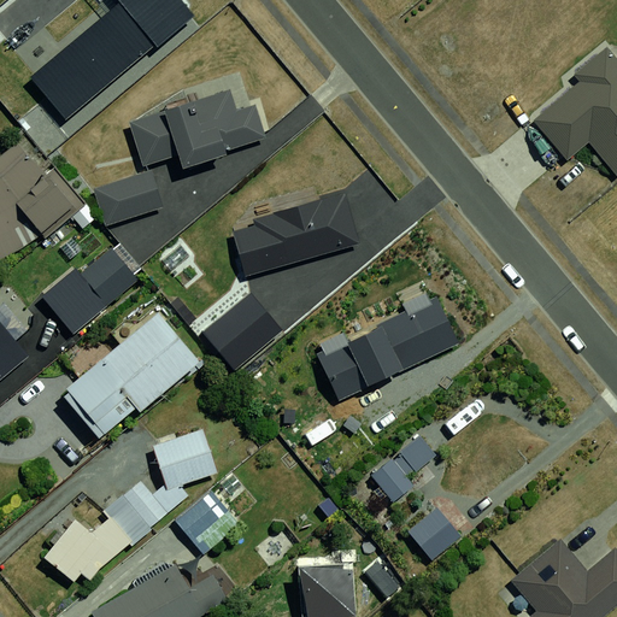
[(87,0),(103,18),(34,75),(69,117),(198,11),(188,0),(87,0)]
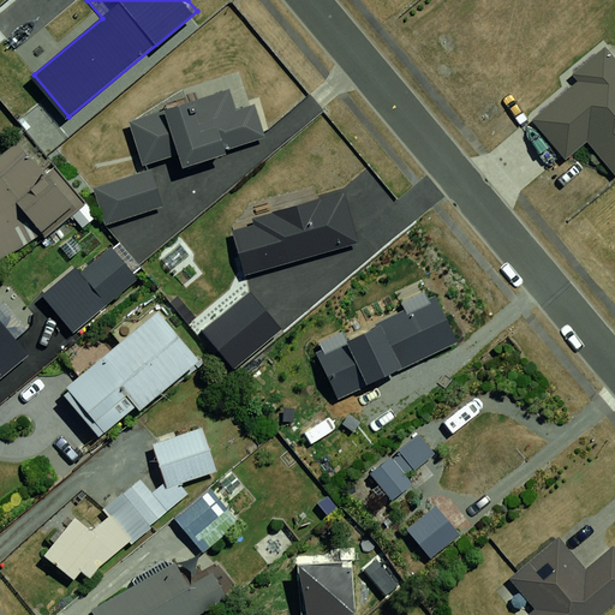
[(614,60),(603,47),(527,112),(561,151),(577,138),(602,168),(614,156),(614,60)]
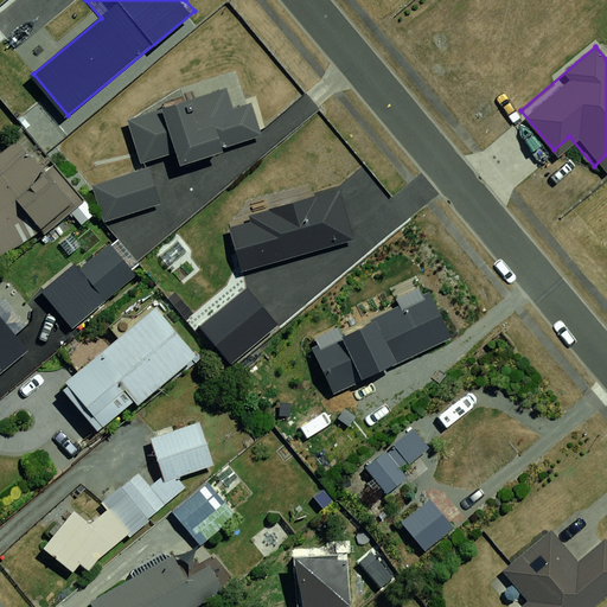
[(163,110),(119,121),(129,164),(173,155),(177,165),(255,142),(243,80),(160,96),(163,110)]
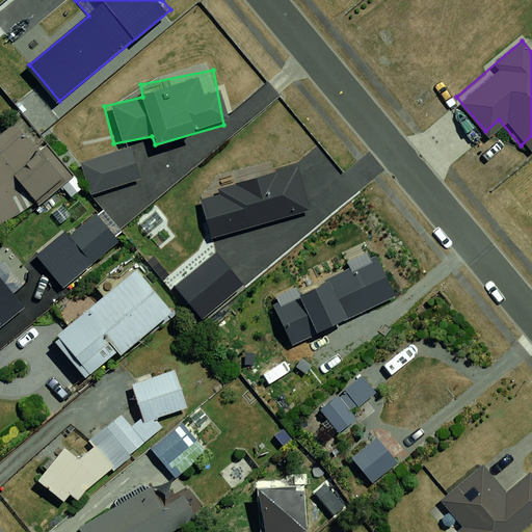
[(16,122),(0,134),(0,186),(17,174),(36,198),(61,179),(16,122)]
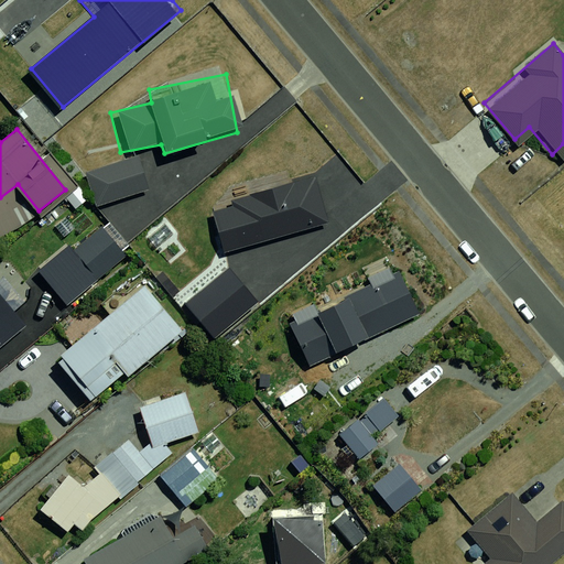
[(131,158),(80,172),(88,199),(139,185),(131,158)]
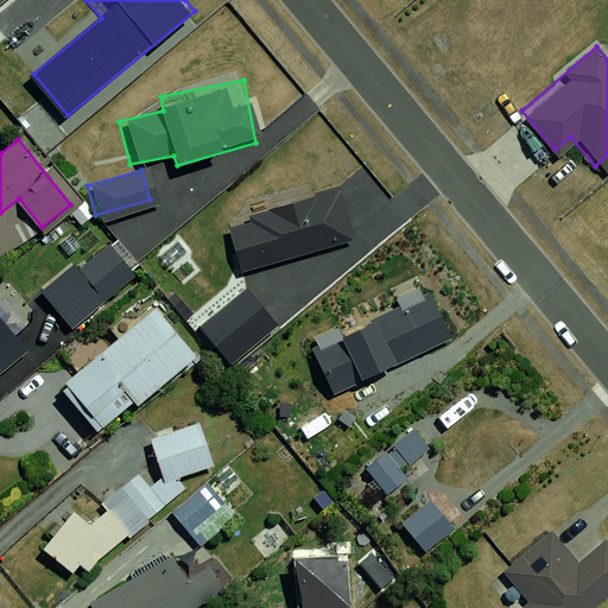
[(223,232),(229,274),(340,254),(331,195),(263,202),(264,216),(239,219),(240,230),(223,232)]
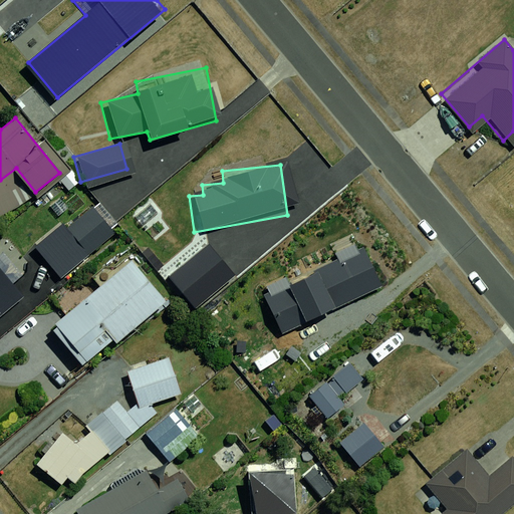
[(86,203),(61,226),(84,252),(109,229),(86,203)]
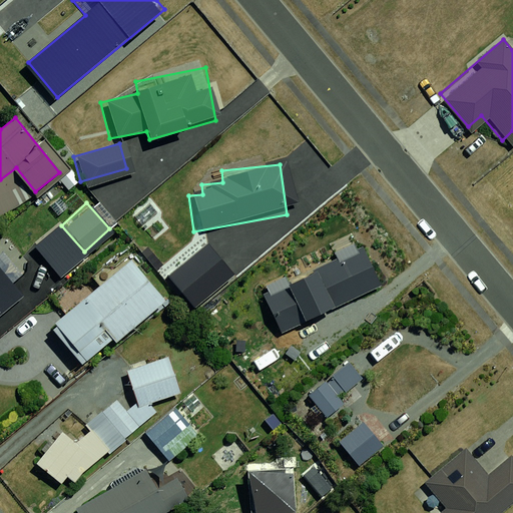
[(200,247),(161,280),(185,308),(224,276),(200,247)]
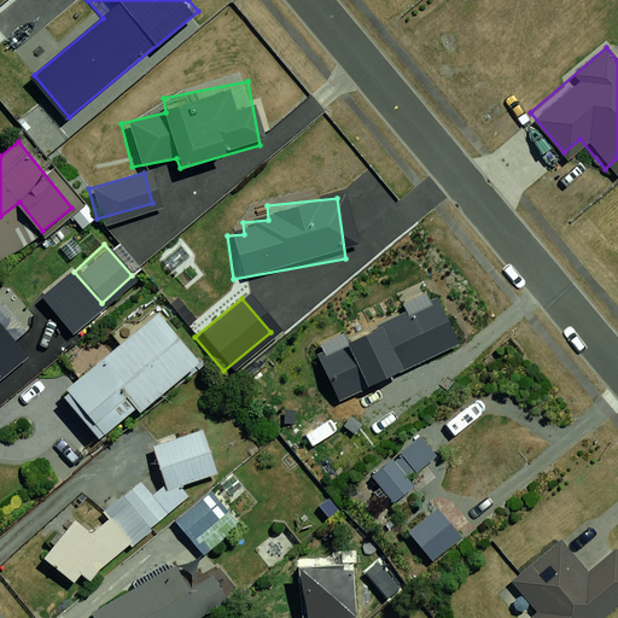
[(163,310),(65,390),(99,430),(133,401),(141,412),(204,361),(163,310)]
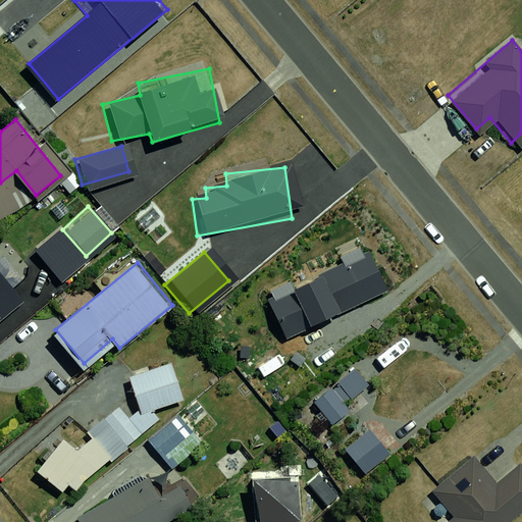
[(9,270),(0,277),(0,313),(27,292),(9,270)]
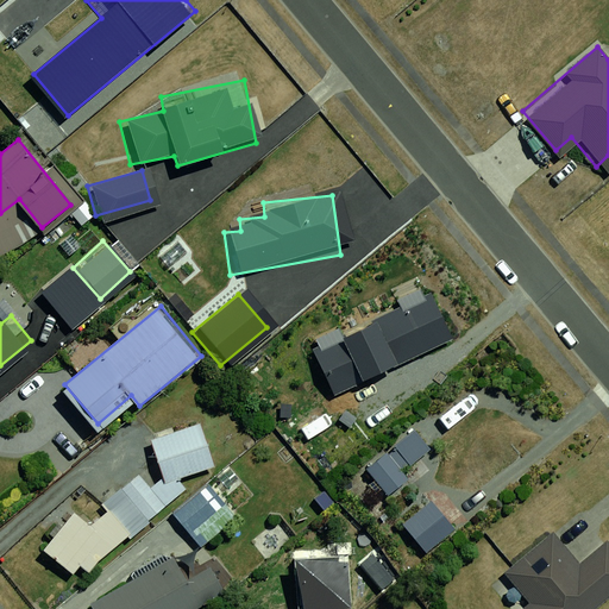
[(424,420),(396,439),(414,463),(440,441),(424,420)]
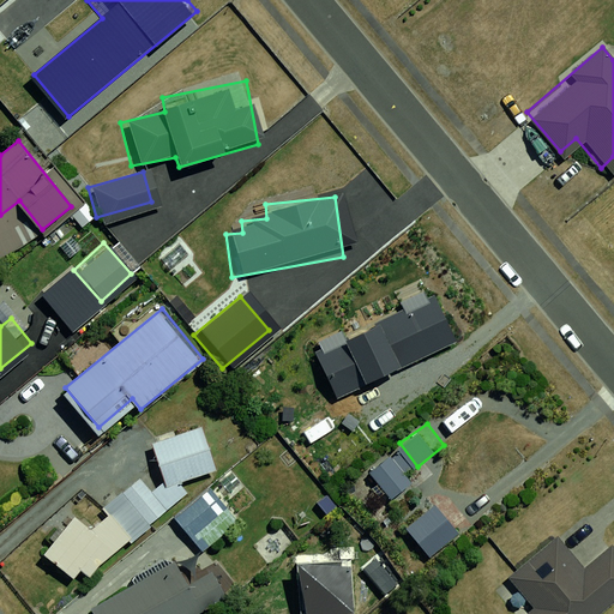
[(72,516),(43,548),(68,582),(212,471),(199,427),(150,441),(160,485),(132,491),(72,516)]
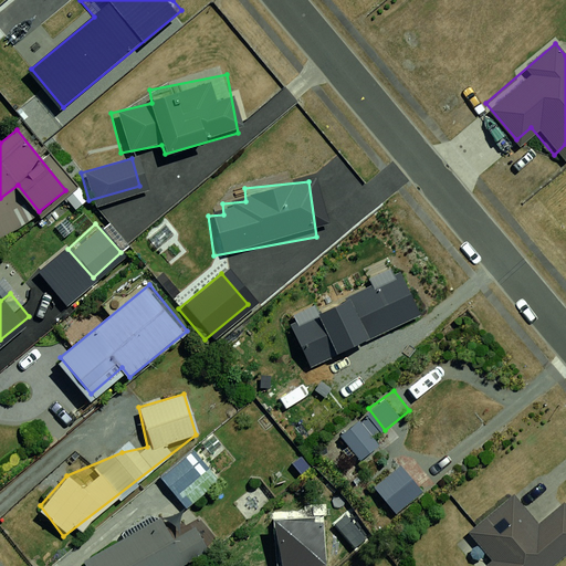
[(355,415),(331,437),(352,460),(376,438),(355,415)]
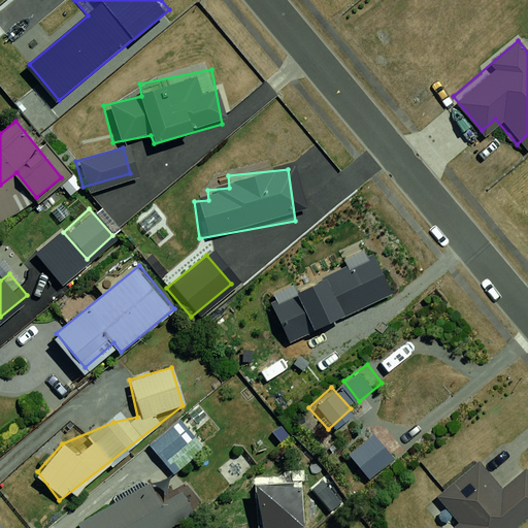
[(184,419),(156,442),(171,463),(200,439),(184,419)]
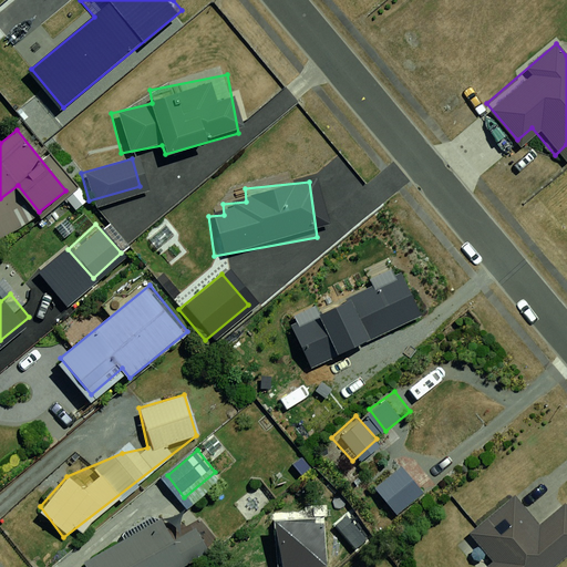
[(400,468),(369,497),(394,524),(425,498),(400,468)]
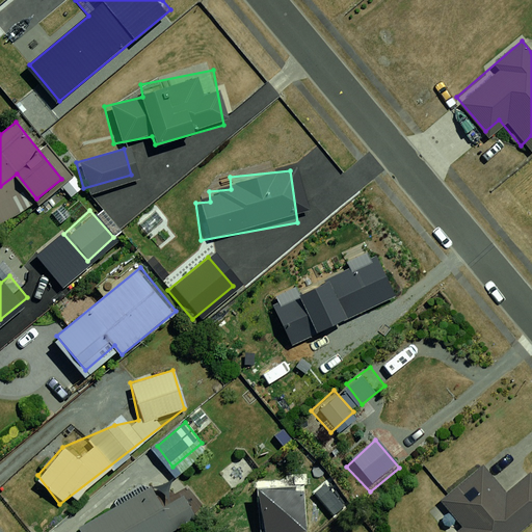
[(445,531),(506,531),(531,512),(531,478),(525,470),(500,488),(477,458),(426,498),(450,529),(445,531)]
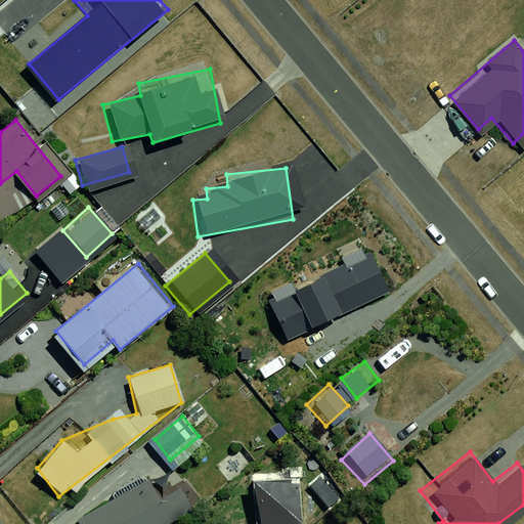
[(148,477),(72,519),(74,523),(153,523),(169,515),(148,477)]
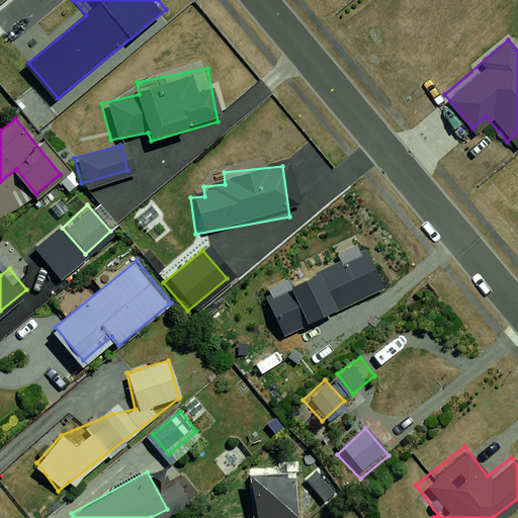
[(300,472),(258,475),(260,517),(278,517),(304,517),(300,472)]
